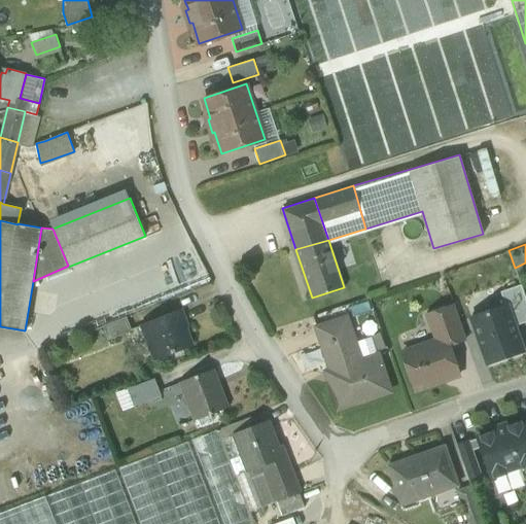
[(454,304),(426,313),(435,340),(446,337),(448,345),(466,339),(454,304)]
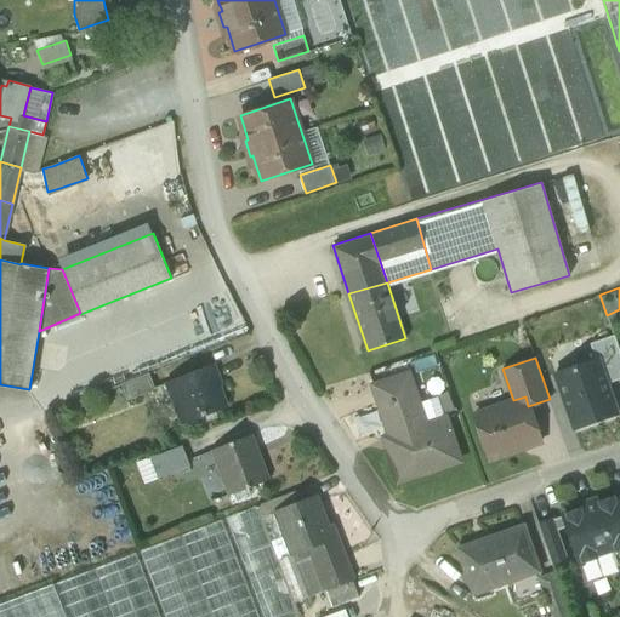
[(553,372),(573,429),(618,415),(598,358),(553,372)]
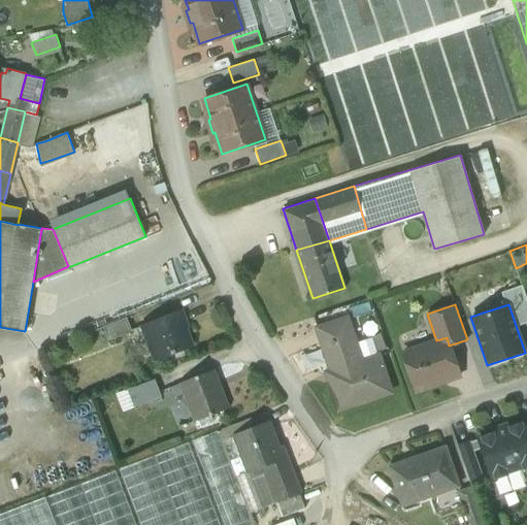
[(184,309),(143,325),(157,360),(193,347),(185,326),(190,325),(184,309)]
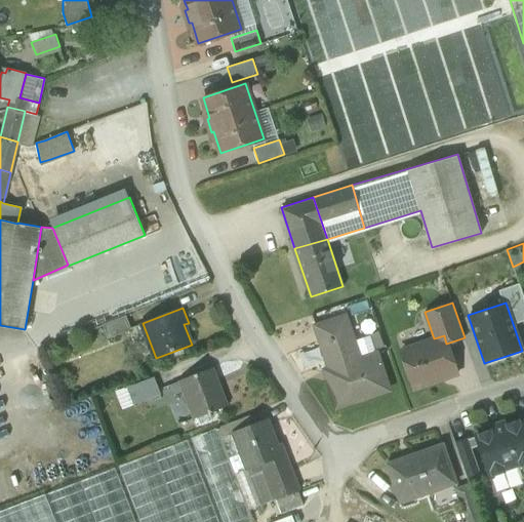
[(126,314),(101,324),(107,337),(131,327),(126,314)]
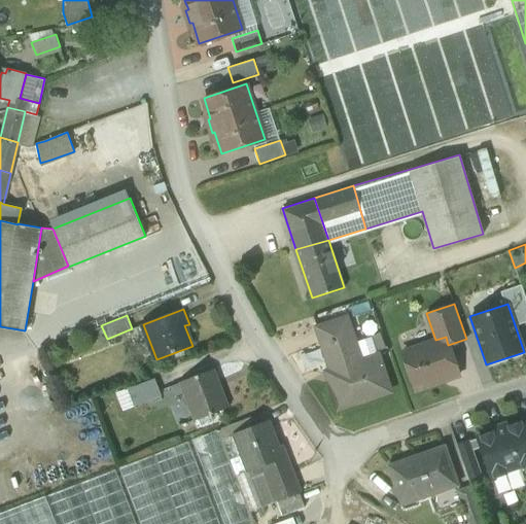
[(346,317),(317,326),(323,343),(352,334),(346,317)]
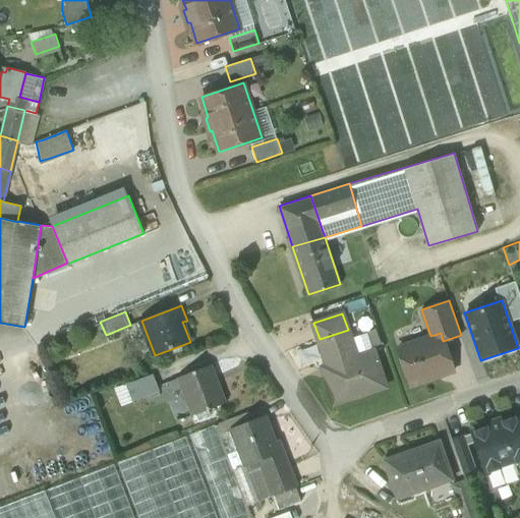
[(348,330),(320,339),(331,373),(326,376),(335,403),(386,386),(382,373),(383,370),(381,363),(378,361),(373,350),(356,355),(348,330)]
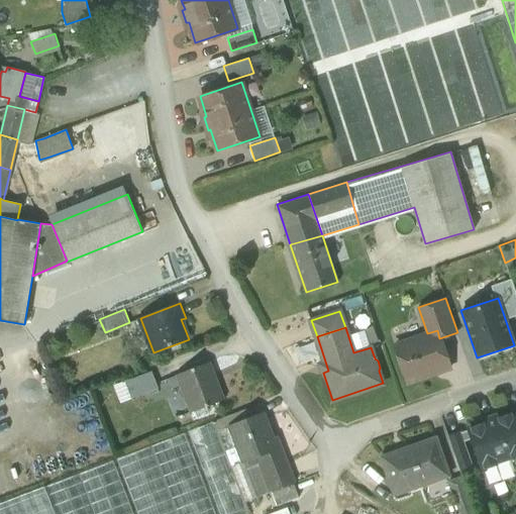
[(427,333),(395,344),(408,381),(435,372),(433,366),(447,361),(439,338),(437,330),(427,333)]
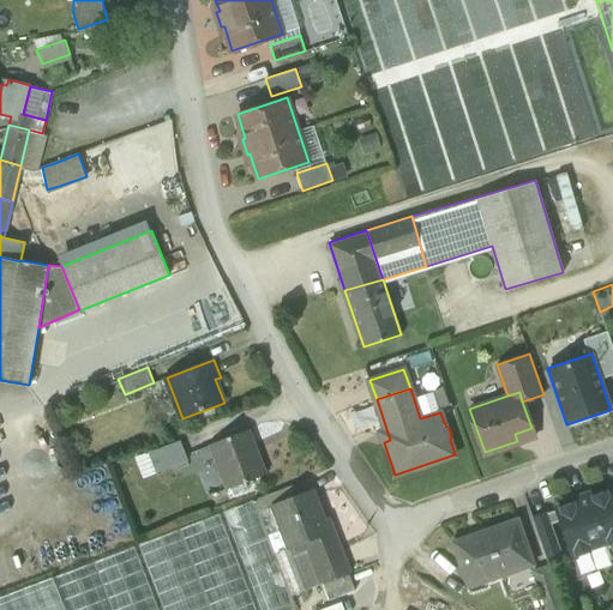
[(247,428),(210,442),(227,487),(264,473),(247,428)]
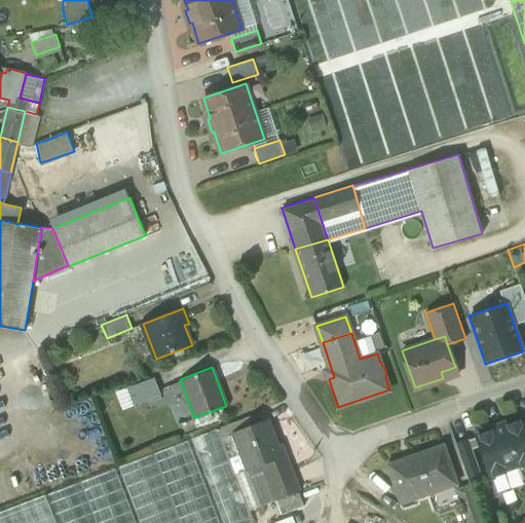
[(154,375),(126,386),(134,403),(161,393),(154,375)]
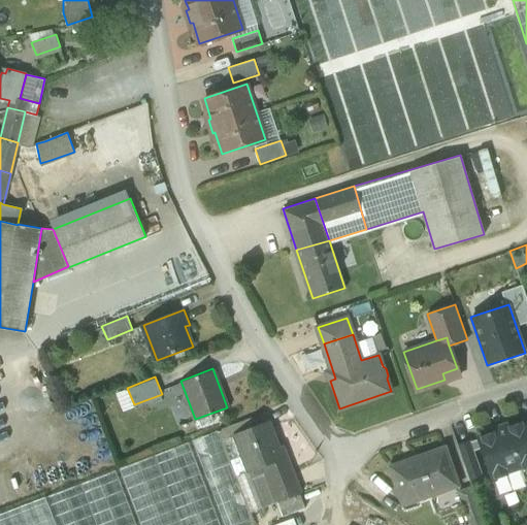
[(268,421),(235,434),(249,470),(264,465),(286,456),(282,445),(277,447),(268,421)]
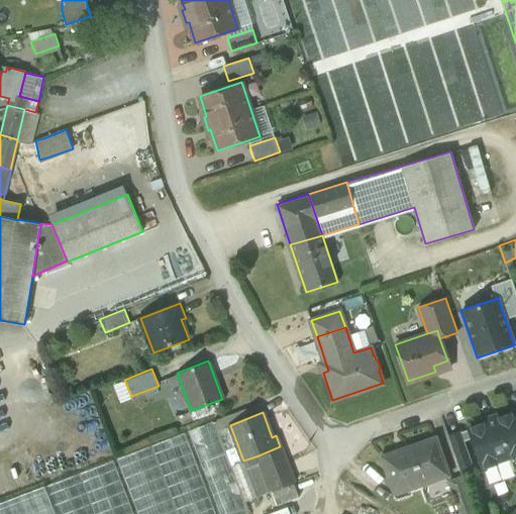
[(515,419),(513,412),(469,427),(469,428),(461,431),(465,440),(472,437),(483,468),(497,463),(502,479),(514,474),(513,470),(515,469),(515,419)]
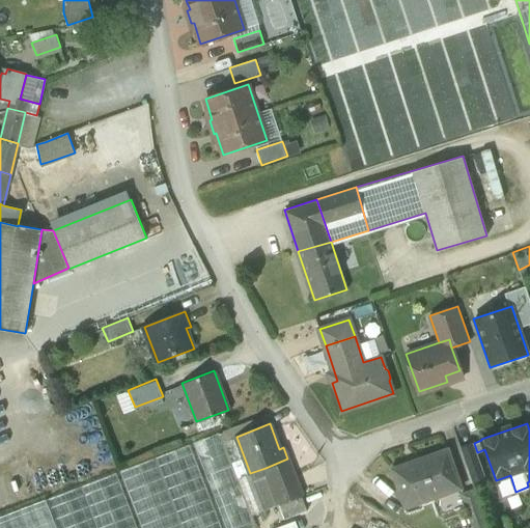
[(232,426),(221,431),(224,441),(236,437),(232,426)]
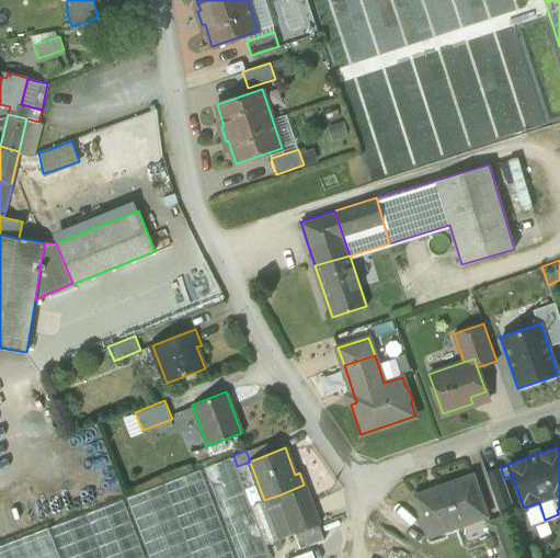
[(231,456),(202,467),(237,557),(271,557),(265,543),(236,467),(231,456)]
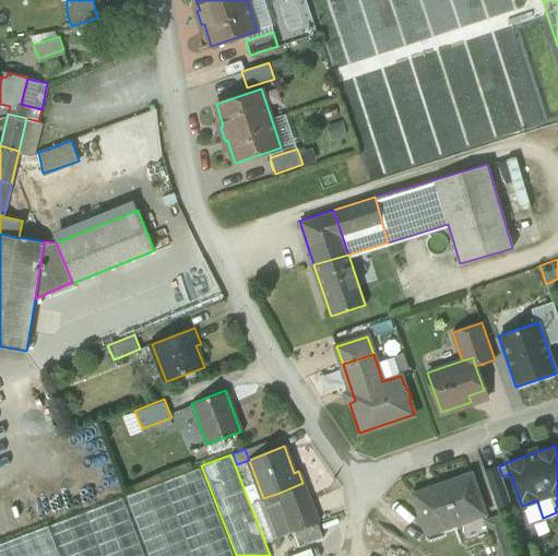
[(236,464),(235,465),(264,541),(294,530),(280,493),(263,498),(249,460),(236,464)]
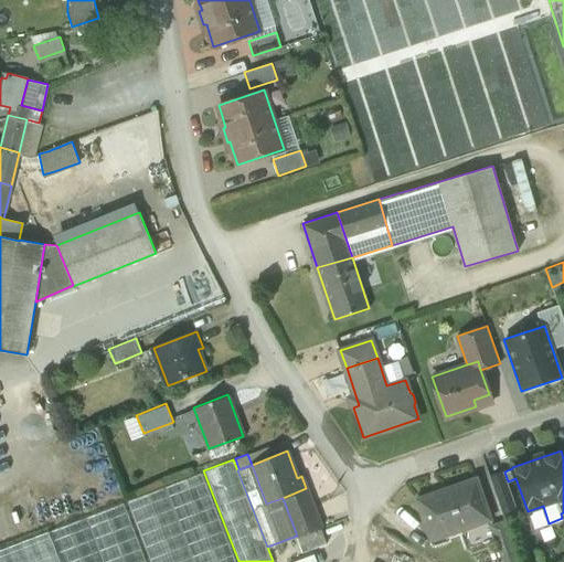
[(503,470),(490,475),(501,507),(514,501),(508,481),(504,472),(503,470)]
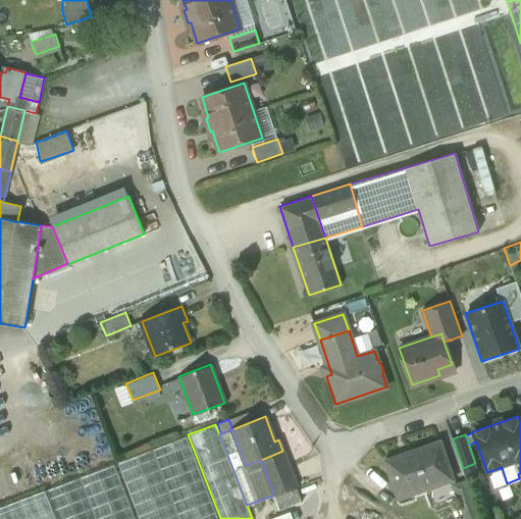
[(218,518),(186,435),(113,463),(135,518),(218,518)]
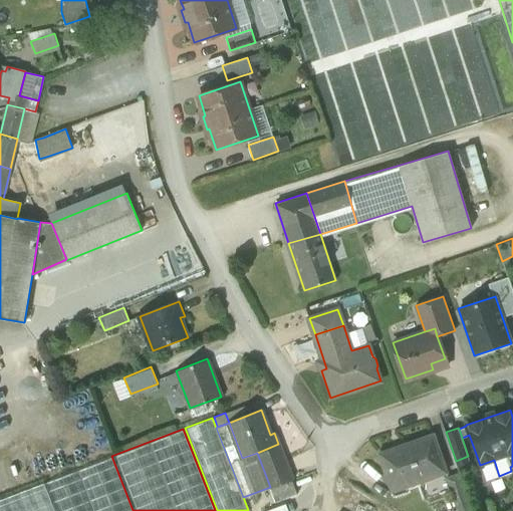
[(433,435),(378,453),(393,491),(424,480),(421,473),(444,465),(433,435)]
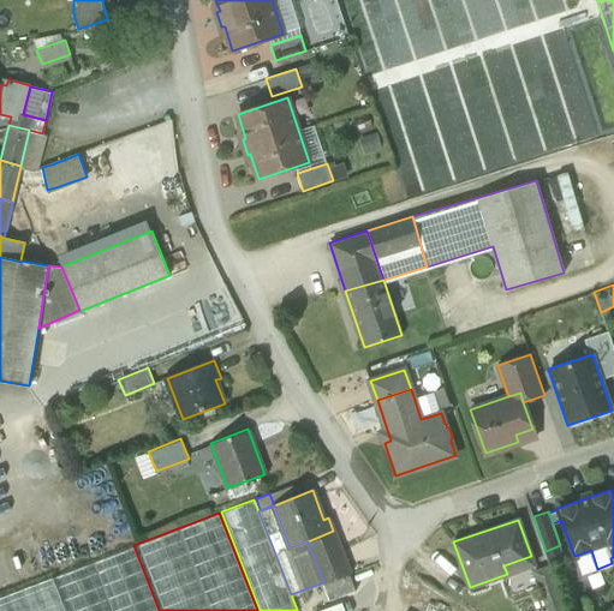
[(333,531),(308,541),(323,582),(350,573),(333,531)]
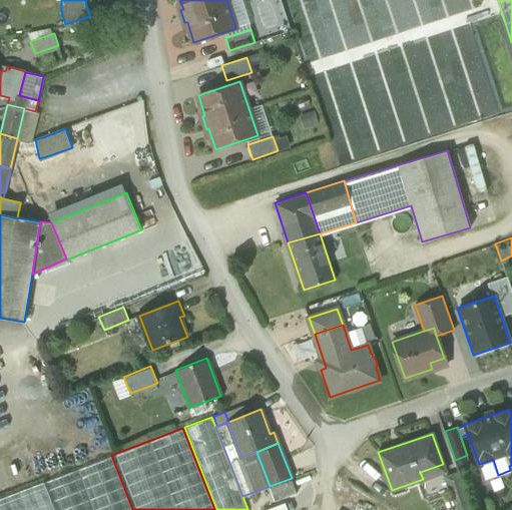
[(132,509),(111,455),(44,481),(54,509),(132,509)]
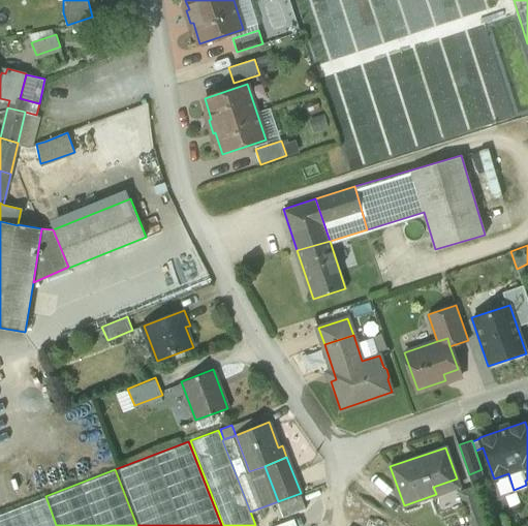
[(472,486),(459,491),(467,514),(480,509),(472,486)]
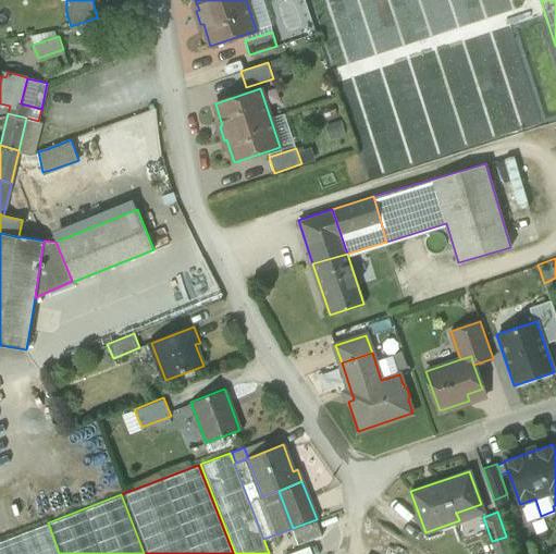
[(317,519),(293,528),(298,543),(322,534),(317,519)]
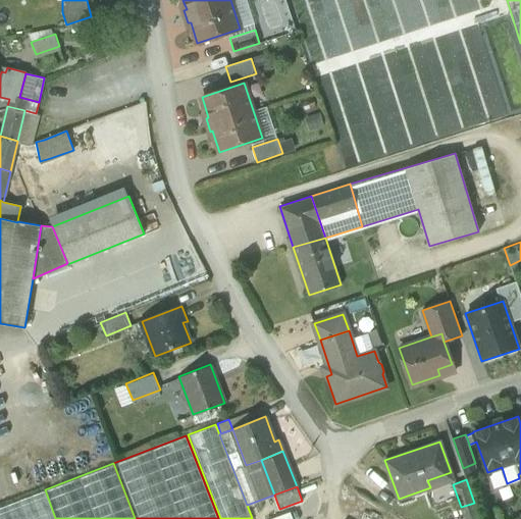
[(55,518),(45,489),(0,506),(0,518),(55,518)]
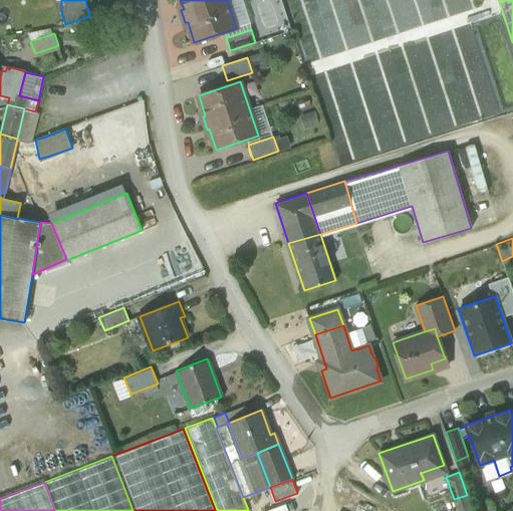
[(472,510),(467,495),(454,499),(458,509),(453,510),(472,510)]
